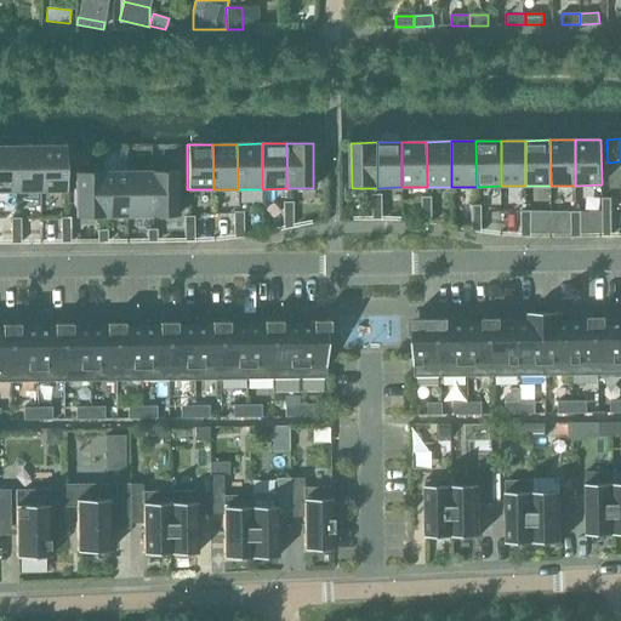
[(66,146),(39,147),(40,192),(66,192),(66,146)]
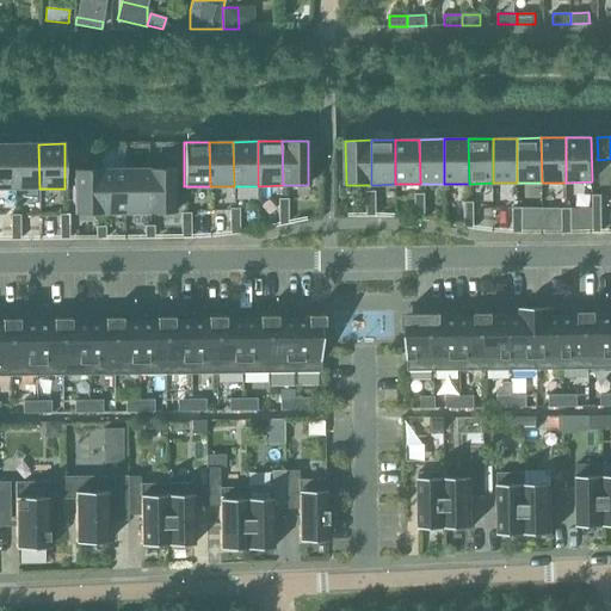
[(14,144),(0,144),(0,189),(14,189),(14,144)]
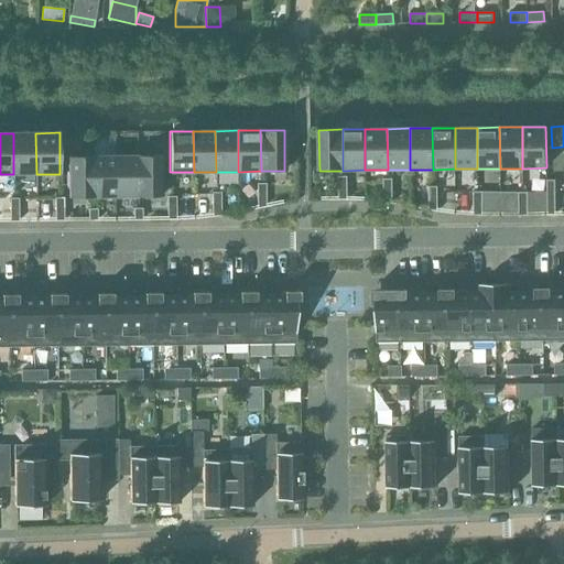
[(35,133),(13,133),(13,174),(36,174),(35,133)]
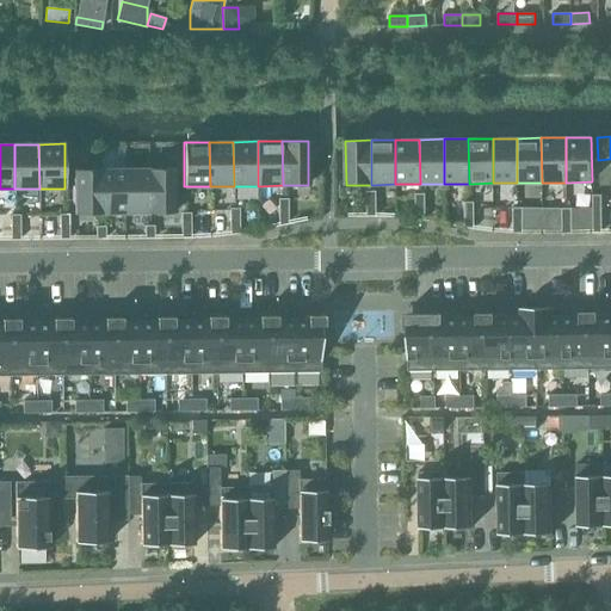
[(100,214),(100,170),(102,170),(100,160),(74,160),(74,170),(75,214),(100,214)]
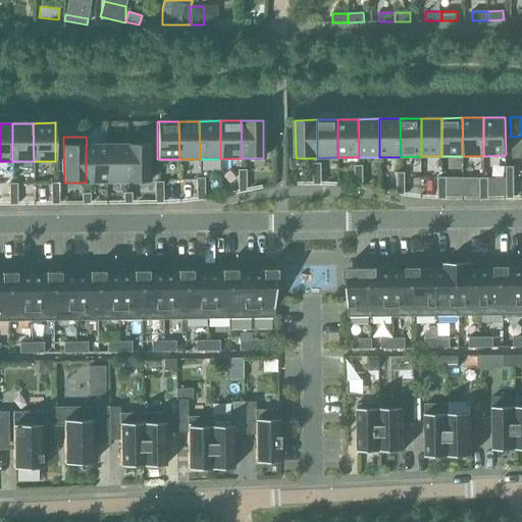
[(126,144),(106,145),(106,183),(127,183),(126,144)]
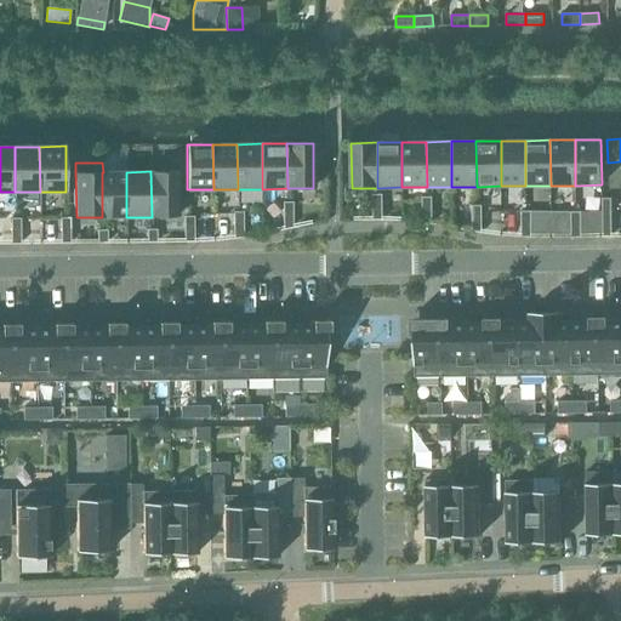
[(177,171),(151,171),(152,217),(177,216),(177,171)]
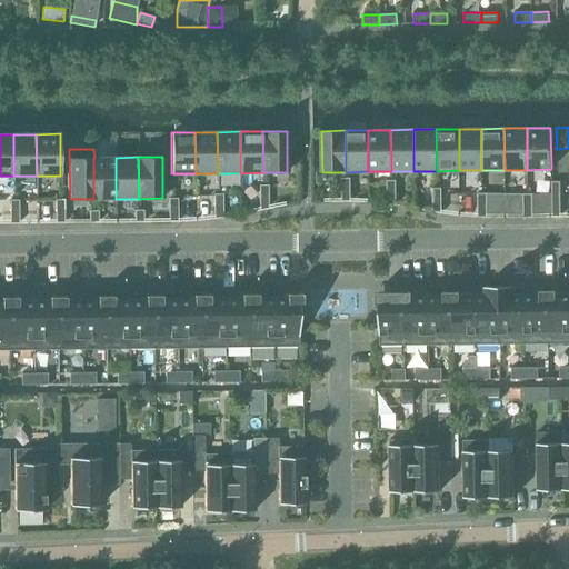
[(95,158),(93,158),(93,199),(116,199),(116,158),(95,158)]
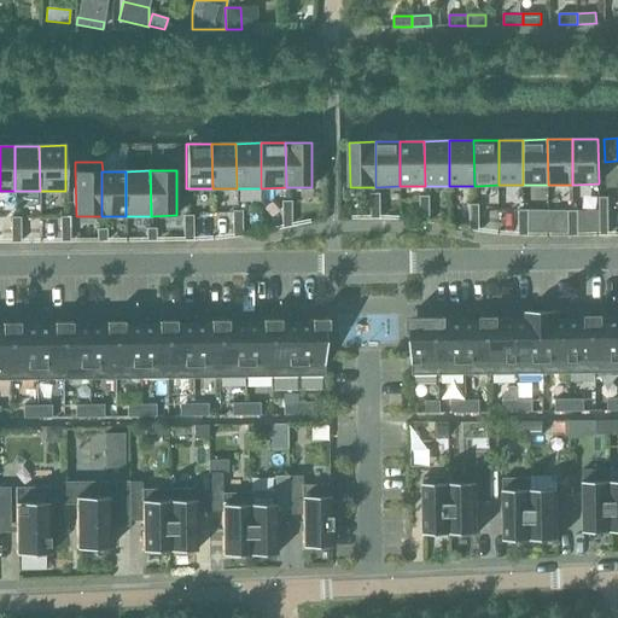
[(371,207),(382,207),(380,193),(371,193),(371,207)]
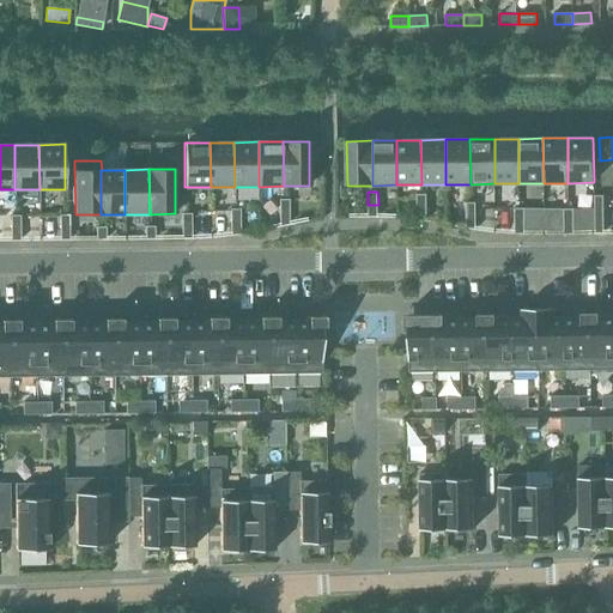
[(417,207),(426,207),(426,194),(417,194),(417,207)]
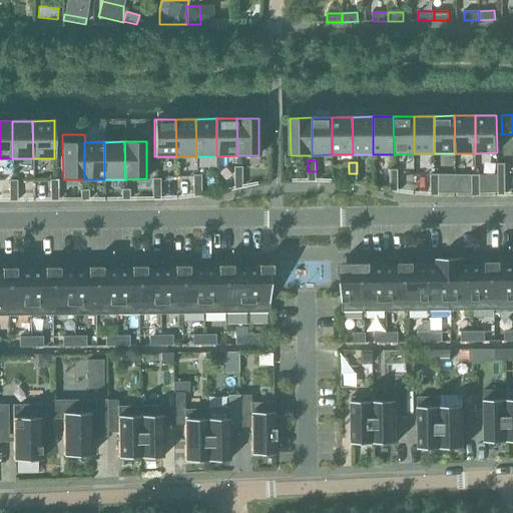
[(241,166),(233,166),(233,177),(241,177),(241,166)]
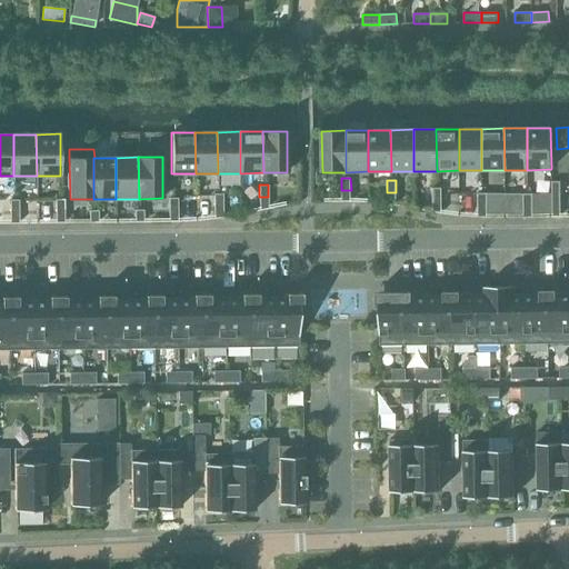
[(432,200),(441,200),(441,188),(432,188),(432,200)]
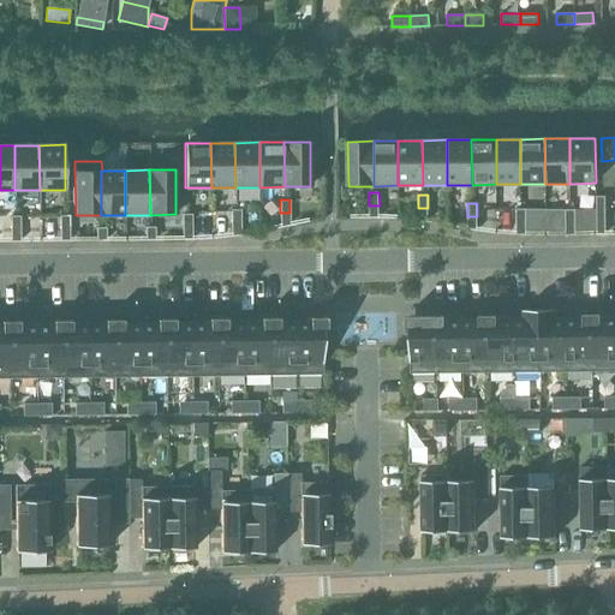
[(380,206),(369,206),(370,218),(380,218),(380,206)]
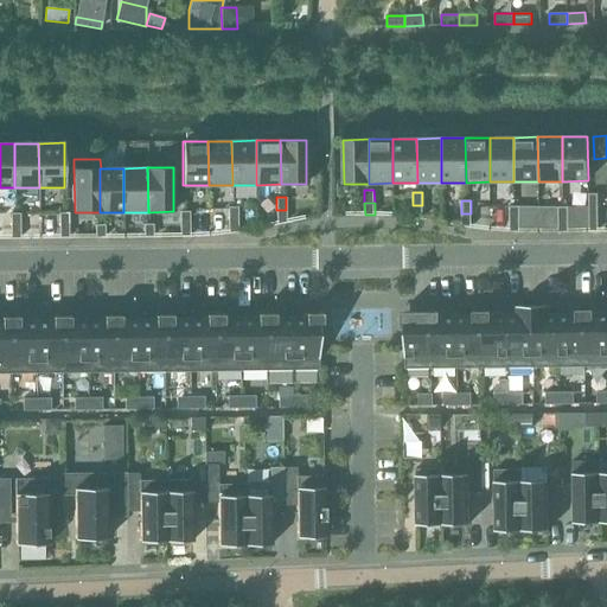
[(413,205),(413,217),(422,219),(422,205),(413,205)]
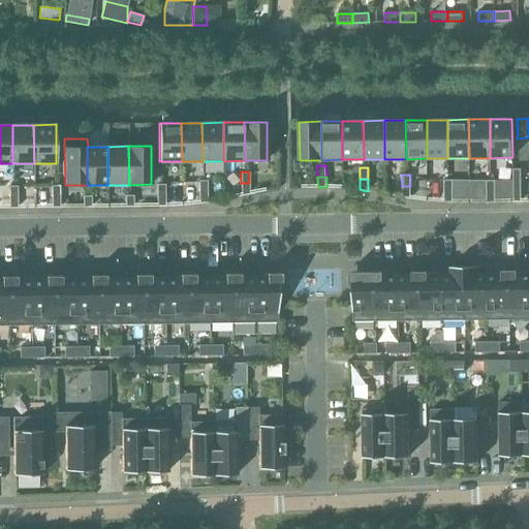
[(444,191),(453,191),(453,180),(444,180),(444,191)]
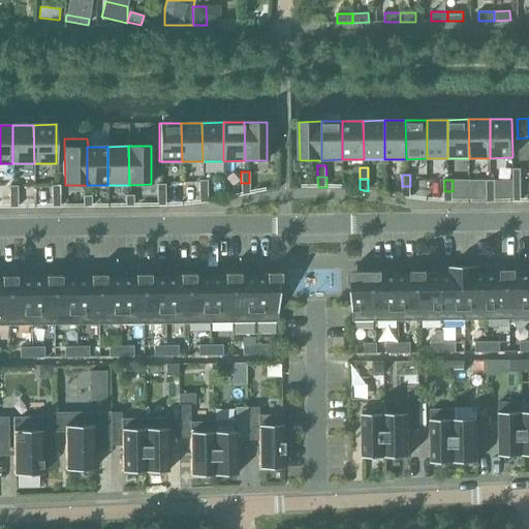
[(487,191),(495,191),(495,180),(487,181),(487,191)]
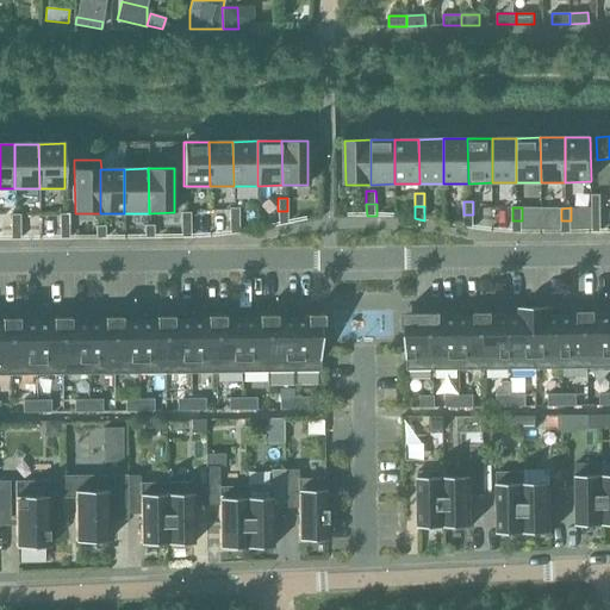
[(229,221),(238,221),(238,209),(229,209),(229,221)]
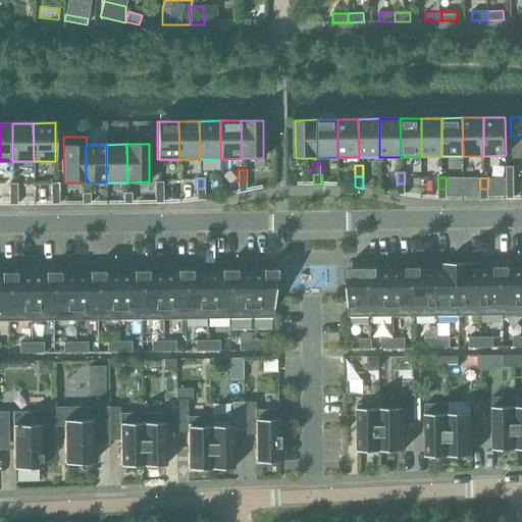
[(246,180),(238,180),(238,193),(246,191),(246,180)]
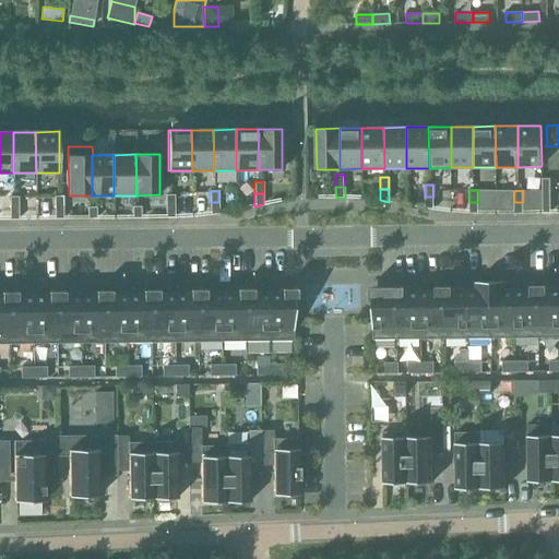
[(166,206),(175,206),(175,194),(166,194),(166,206)]
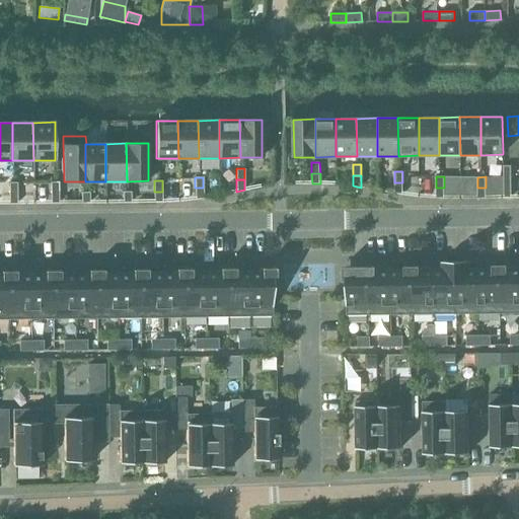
[(51,193),(59,193),(59,182),(51,182),(51,193)]
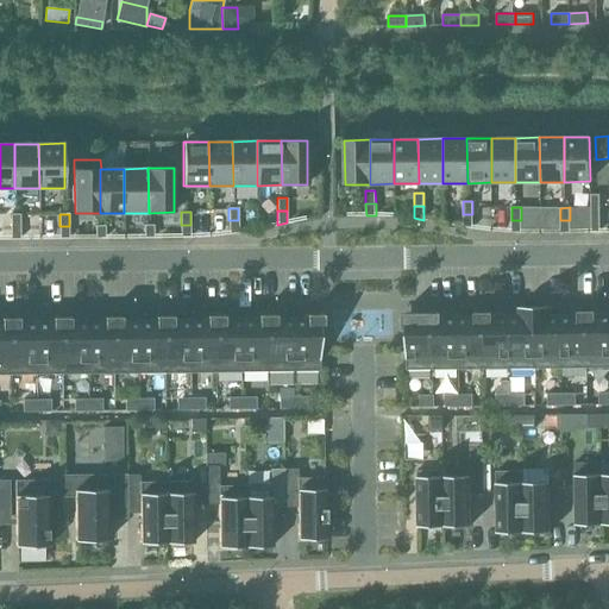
[(472,214),(463,214),(463,226),(472,228),(472,214)]
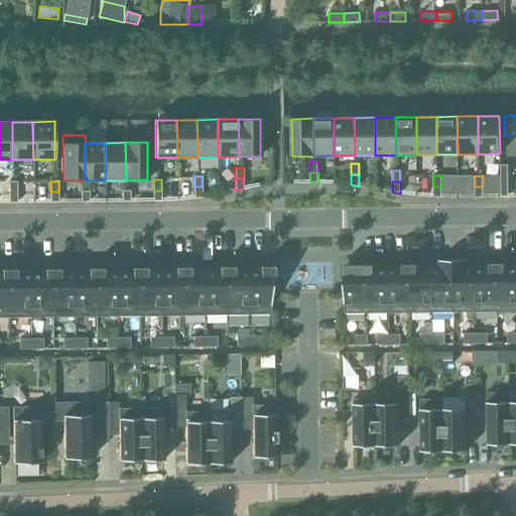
[(17,195),(17,185),(9,185),(9,195),(17,195)]
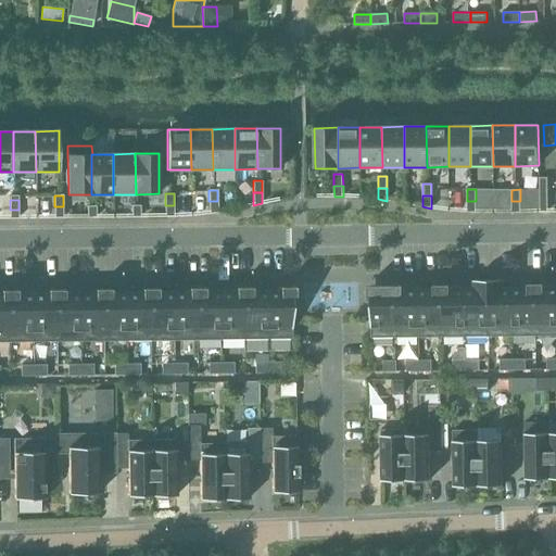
[(217,201),(209,201),(209,214),(217,213),(217,201)]
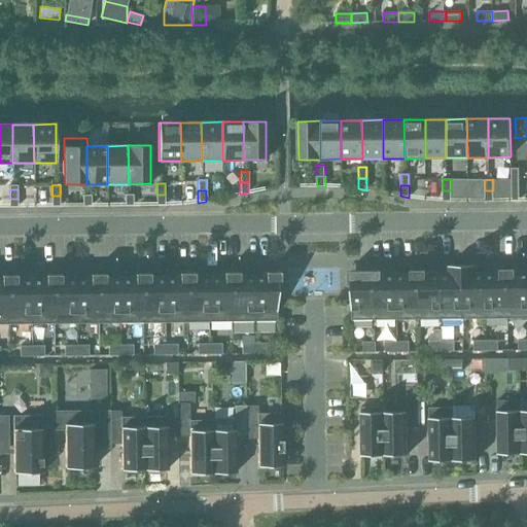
[(443,190),(443,201),(451,201),(451,190),(443,190)]
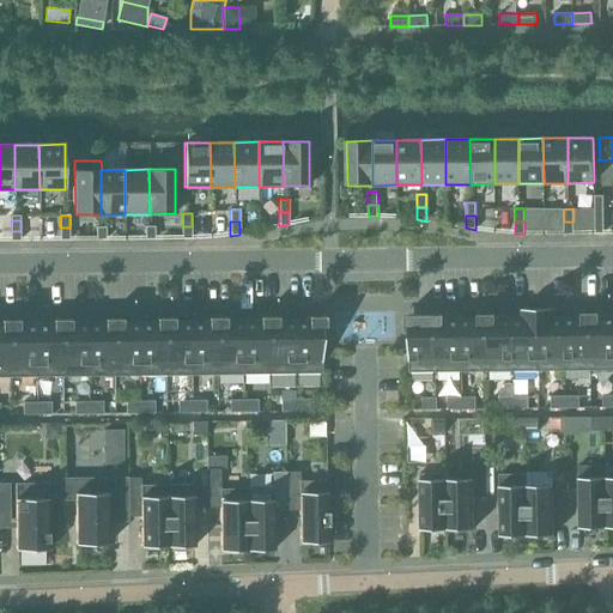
[(574,222),(564,222),(564,234),(574,234),(574,222)]
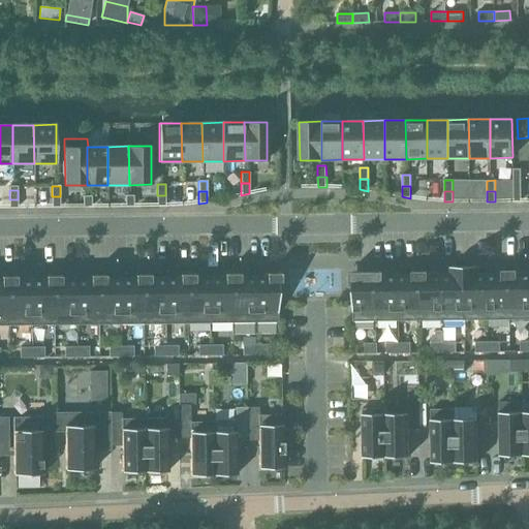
[(91,195),(83,196),(83,207),(91,207),(91,195)]
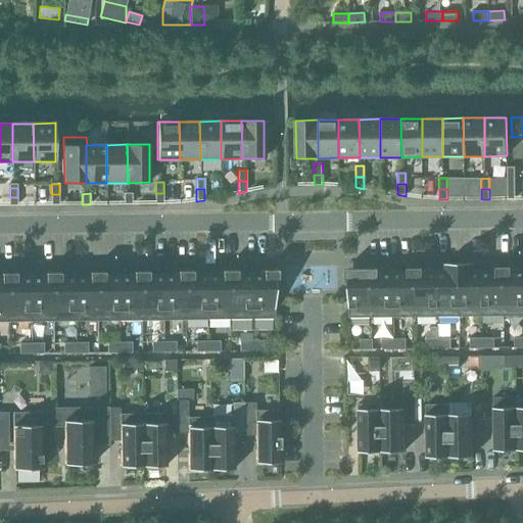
[(132,193),(124,193),(124,204),(132,204),(132,193)]
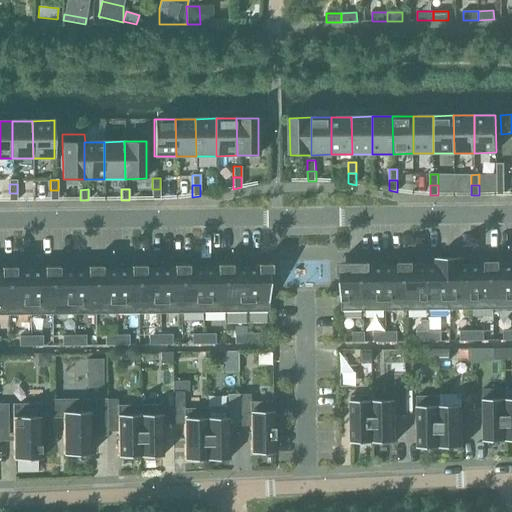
[(160,189),(152,189),(152,199),(160,199),(160,189)]
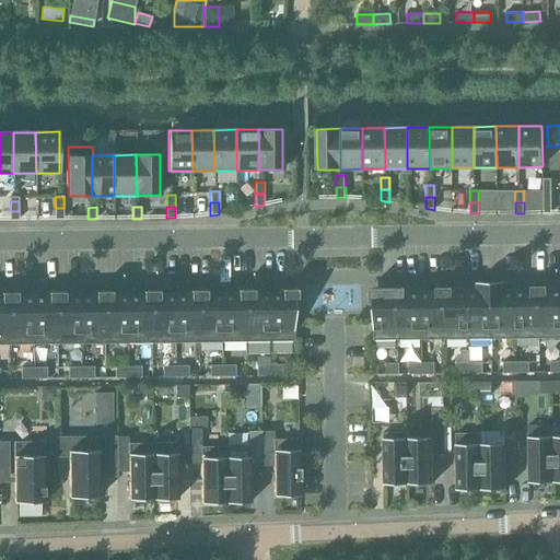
[(55,208),(55,220),(63,219),(63,208),(55,208)]
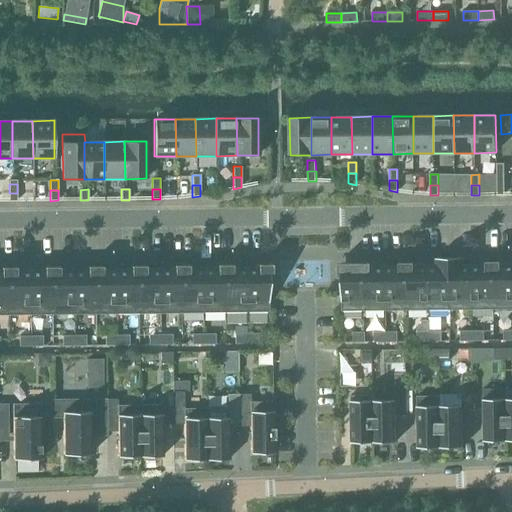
[(9,201),(17,201),(17,193),(9,193),(9,201)]
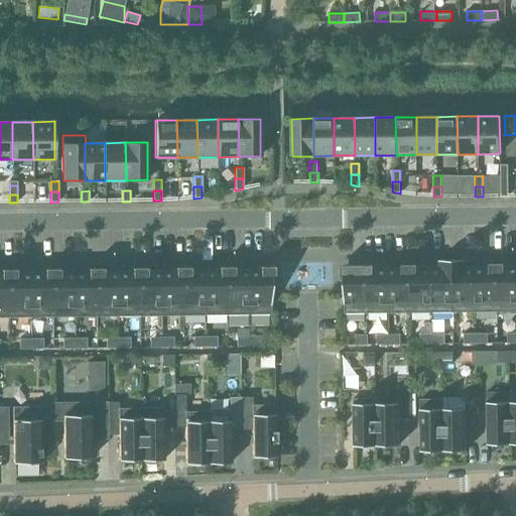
[(454,312),(453,261),(453,260),(439,260),(439,261),(439,267),(431,267),(431,312),(454,312)]
